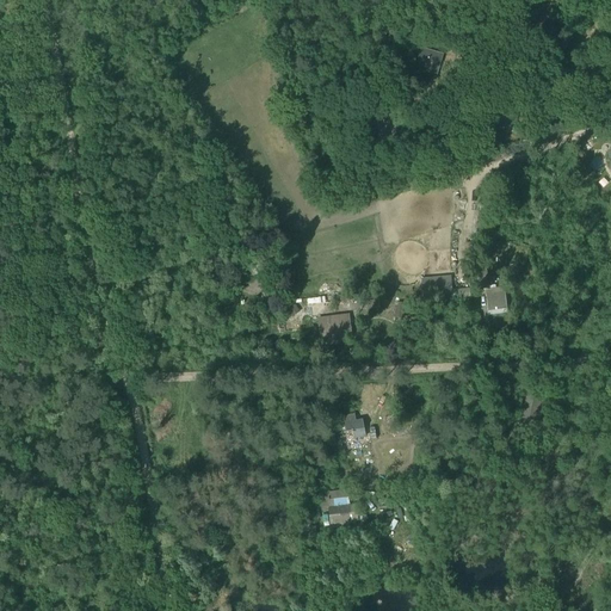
[(519,4),(503,11),(514,37),(531,30),(519,4)]
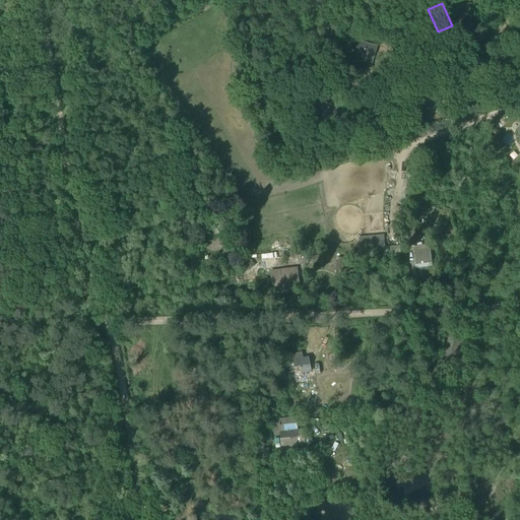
[(378,47),(359,42),(353,56),(363,59),(362,64),(372,67),(378,47)]
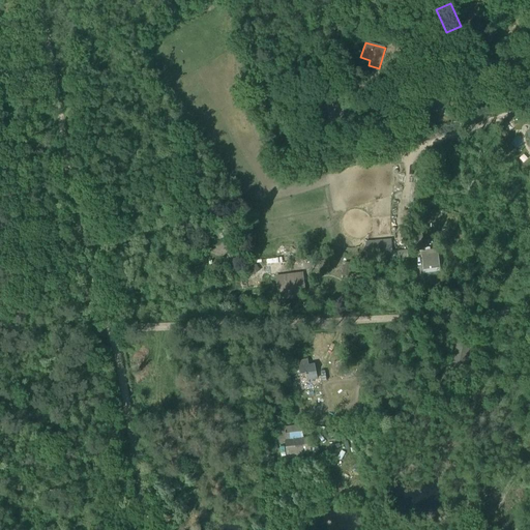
[(448,106),(441,87),(438,88),(436,85),(430,87),(432,91),(427,92),(435,112),(448,106)]
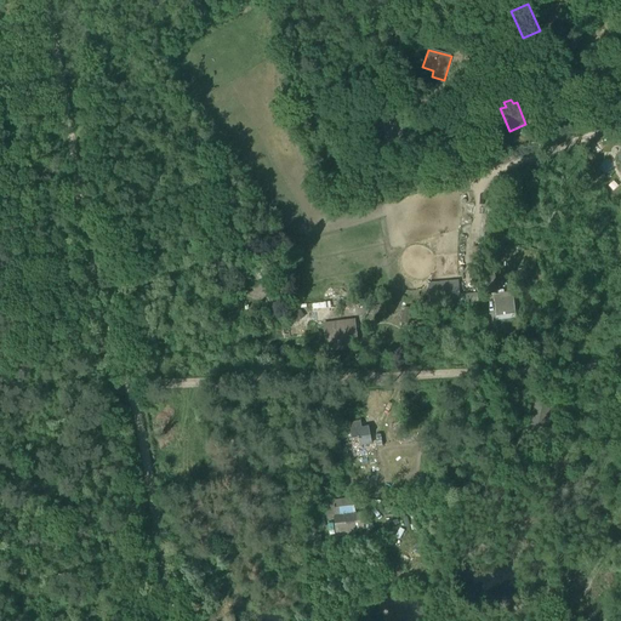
[(593,141),(588,147),(596,154),(600,148),(593,141)]
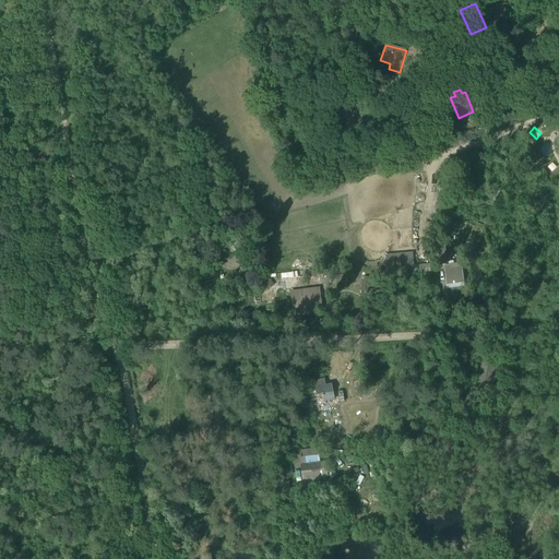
[(33,170),(34,176),(47,174),(44,146),(35,149),(38,167),(39,167),(40,169),(33,170)]
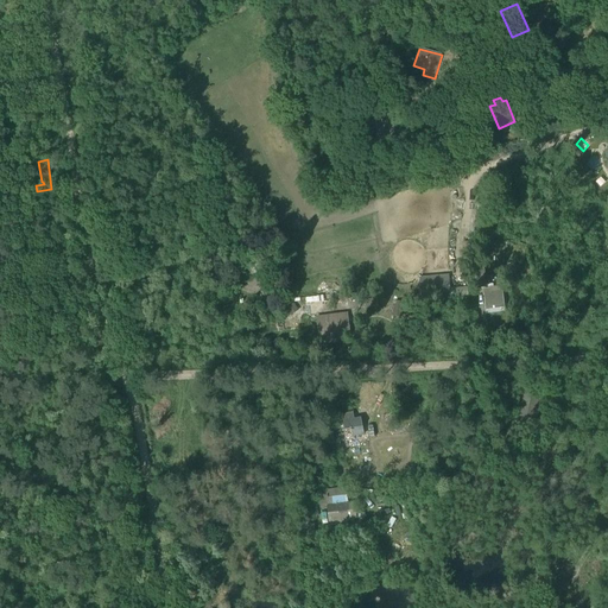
[(482,289),(486,315),(505,312),(502,286),(492,287),(492,285),(486,285),(483,266),(474,267),(475,276),(476,276),(477,284),(475,284),(476,290),(482,289)]
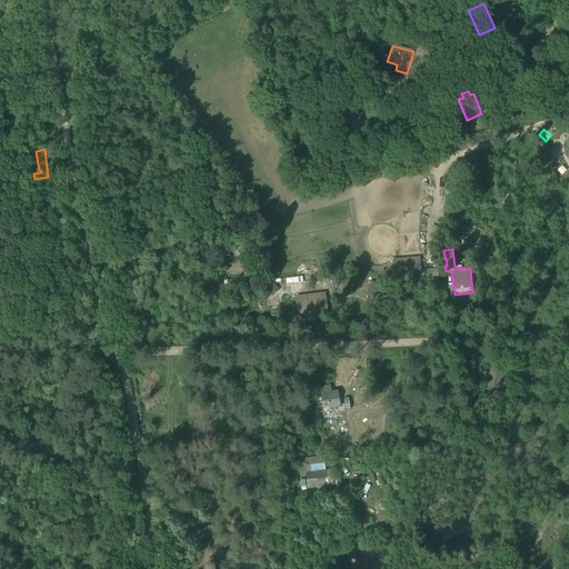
[(392,261),(395,282),(421,279),(420,258),(392,261)]
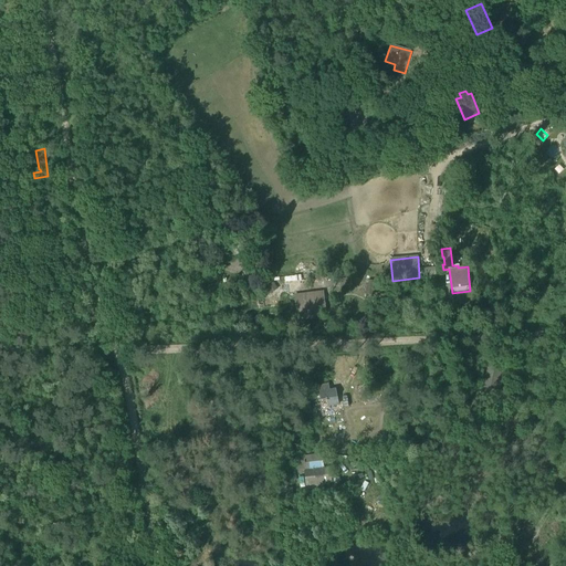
[(300,275),(287,276),(290,292),(301,291),(300,275)]
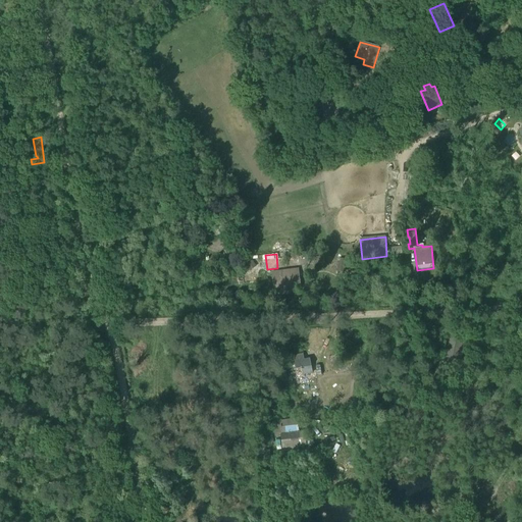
[(311,266),(323,264),(323,257),(310,259),(311,266)]
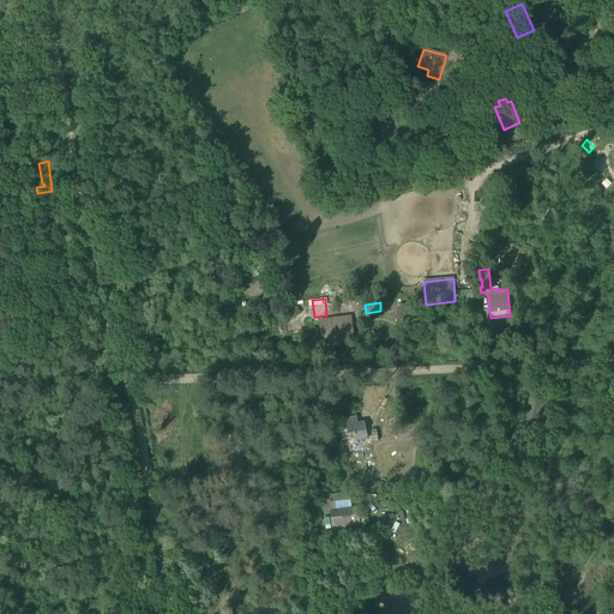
[(301,314),(296,307),(288,313),(294,320),(301,314)]
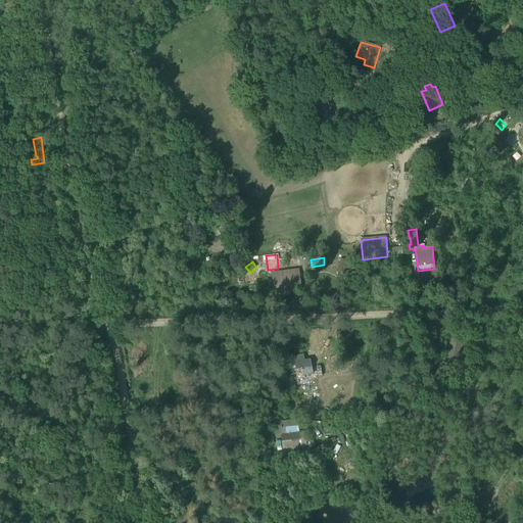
[(277,272),(280,295),(299,292),(296,270),(277,272)]
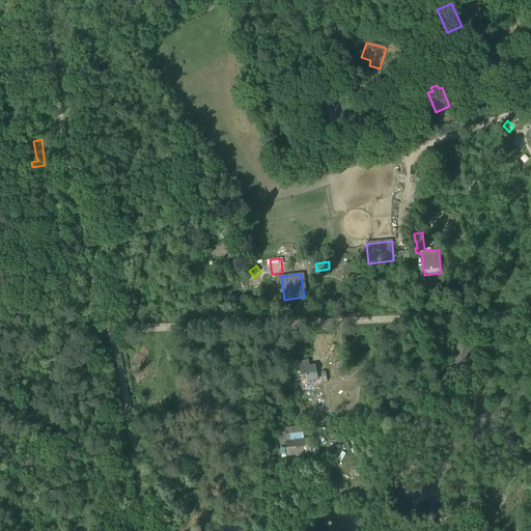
[(473,347),(456,344),(451,364),(469,368),(473,347)]
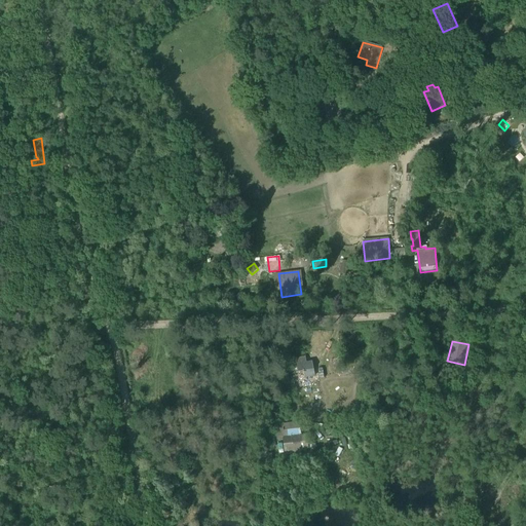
[(342,354),(330,358),(333,368),(341,365),(341,367),(345,366),(342,354)]
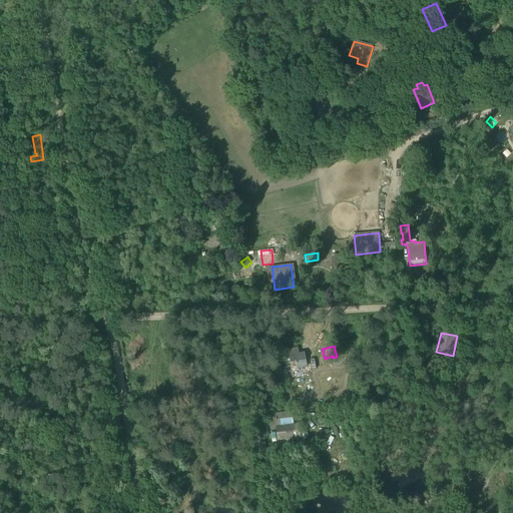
[(289,355),(283,356),(284,363),(285,363),(286,365),(290,364),(291,369),(297,368),(298,370),(308,368),(305,353),(299,354),(298,347),(289,349),(289,355)]
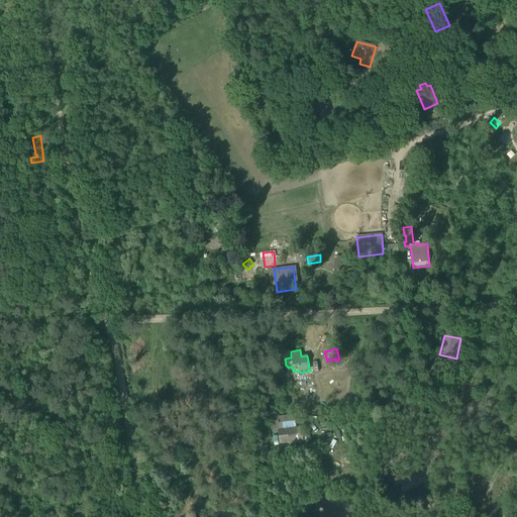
[(278,417),(271,418),(273,433),(278,433),(280,444),(303,441),(302,427),(296,428),(295,415),(278,417)]
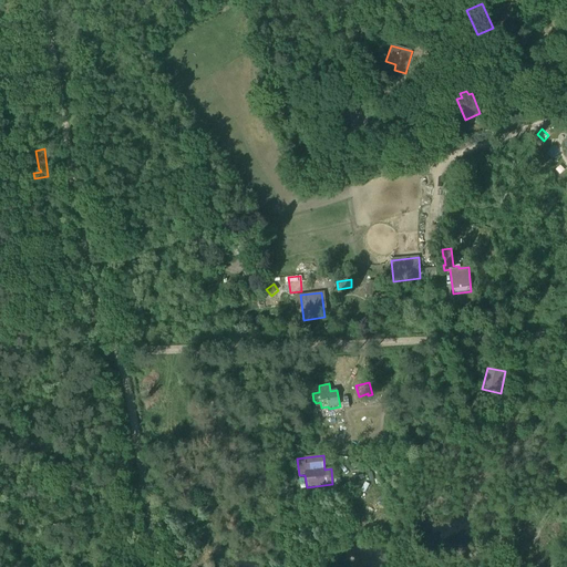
[(287,478),(278,478),(278,490),(279,490),(279,500),(294,500),(294,488),(287,490),(287,478)]
